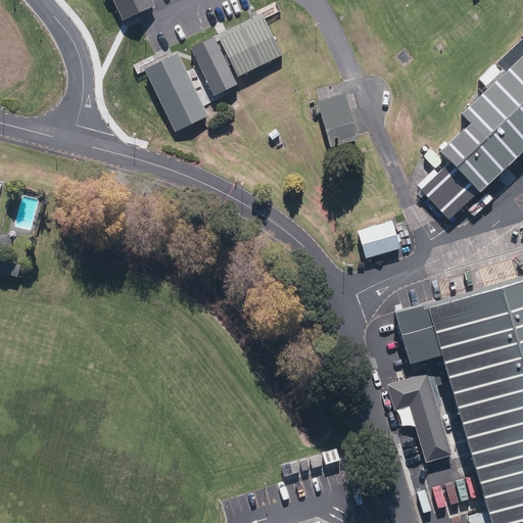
[(110,0),(116,11),(114,12),(115,14),(117,13),(122,21),(138,14),(154,7),(150,0),(110,0)]
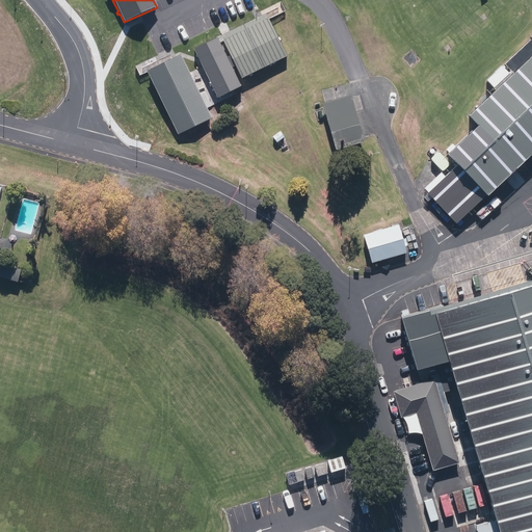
[(221,35),(219,36),(215,38),(218,45),(221,43),(240,80),(244,78),(286,57),(266,18),(264,16),(256,20),(231,31),(227,33),(221,35)]
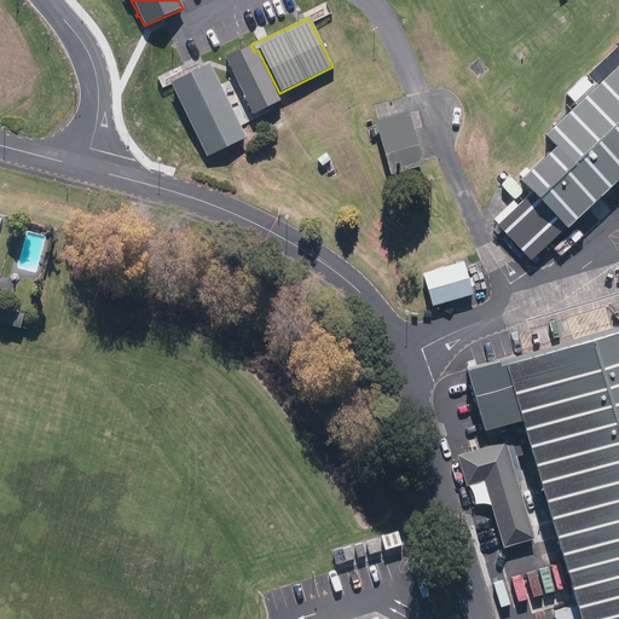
[(250,45),(224,59),(230,70),(252,115),(278,102),(254,52),(250,45)]
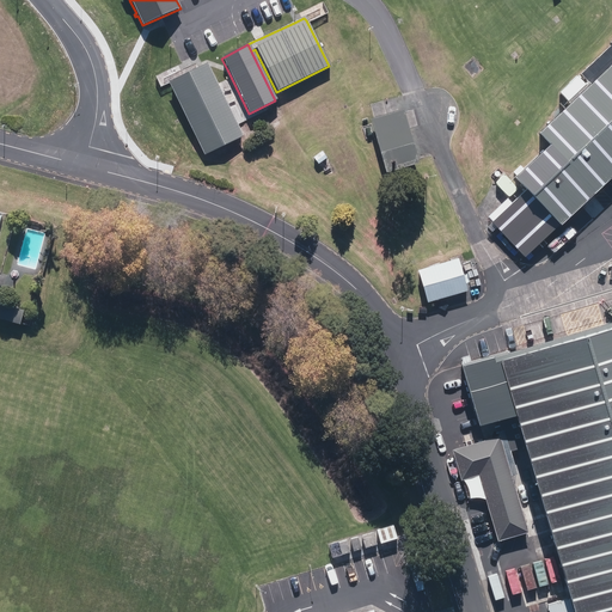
[(520,190),(488,221),(522,258),(610,177),(611,173),(611,63),(536,136),(545,147),(510,181),(520,190)]
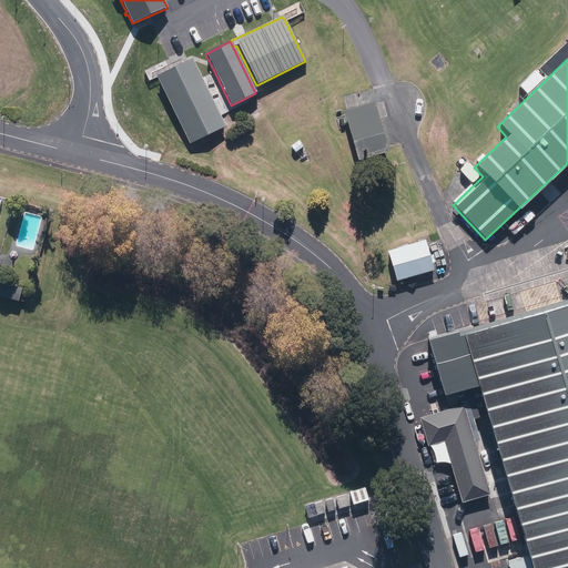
[(191,60),(155,78),(155,79),(189,145),(224,128),(191,60)]
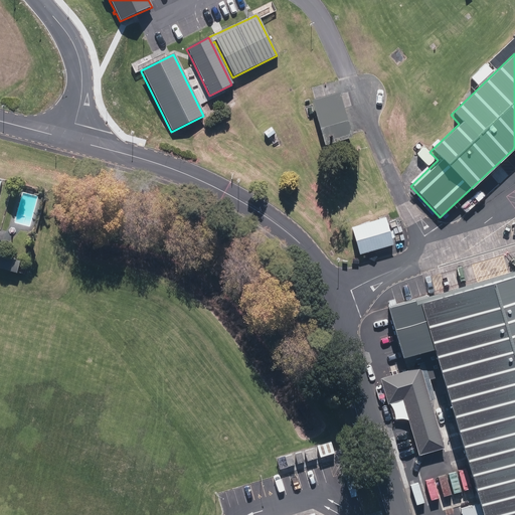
[(315,100),(311,101),(312,105),(315,117),(323,147),(351,138),(350,135),(338,93),(315,100)]
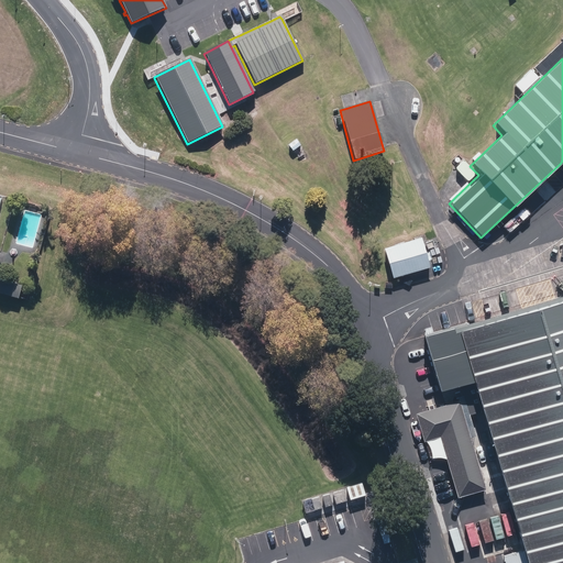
[(300,145),(296,140),(287,146),(289,148),(291,152),(300,145)]
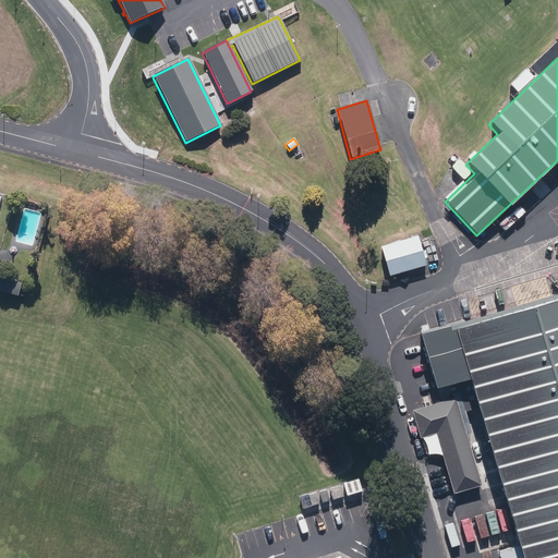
[(417,237),(378,247),(384,264),(388,277),(426,265),(417,237)]
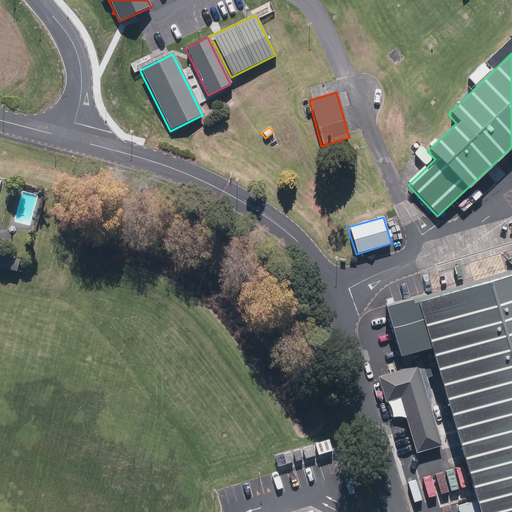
[(0,268),(17,273),(20,260),(0,255),(0,268)]
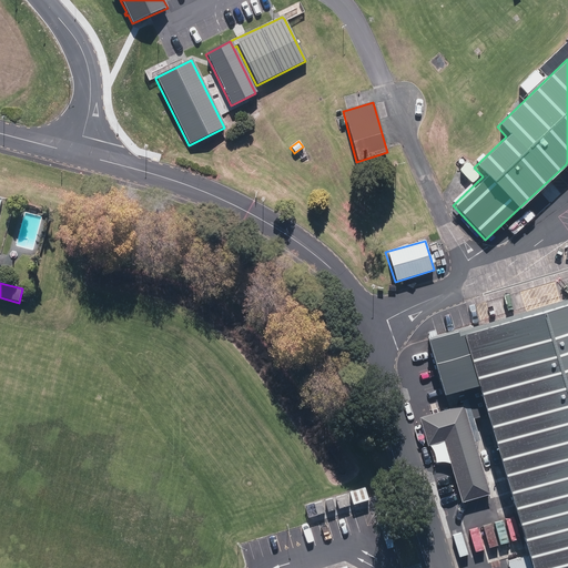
[(567,567),(567,296),(423,338),(439,395),(473,386),(513,523),(521,556),(504,561),(505,567),(567,567)]
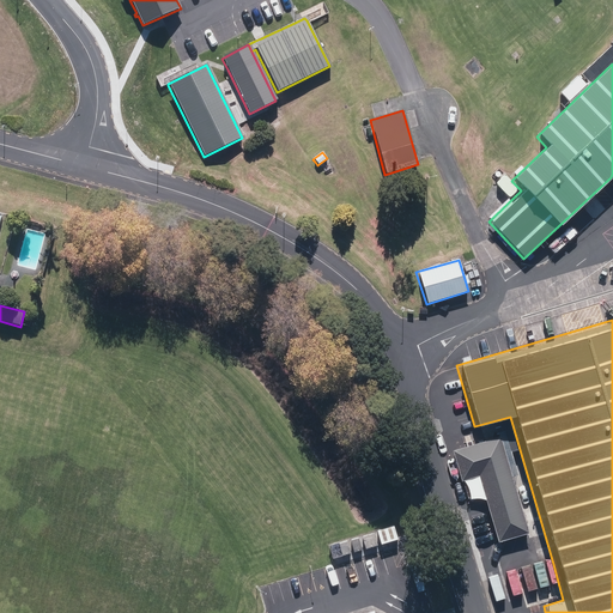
[(498,437),(451,450),(460,481),(477,477),(484,501),(497,541),(526,533),(498,437)]
